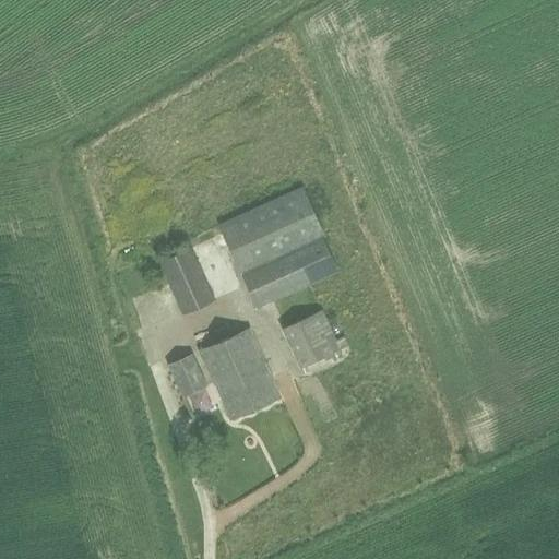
[(326,235),(304,186),(219,225),(258,307),(339,270),(323,237),(326,235)]
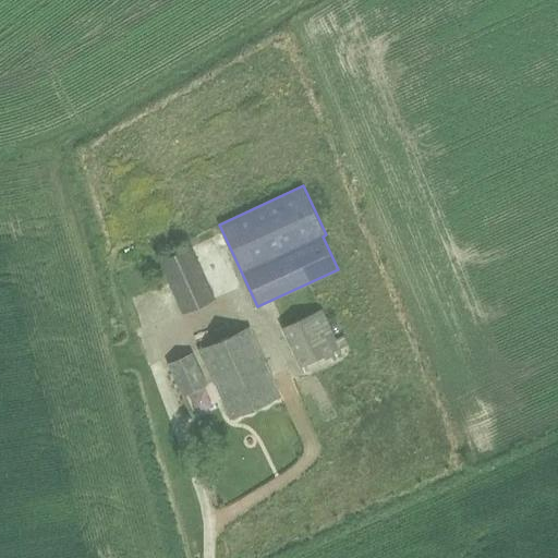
[(183,313),(213,300),(190,247),(159,261),(183,313)]
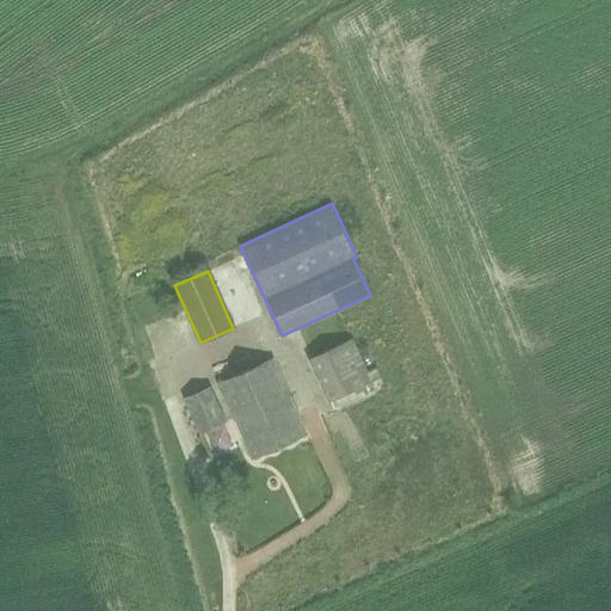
[(328,403),(372,382),(352,339),(308,359),(328,403)]
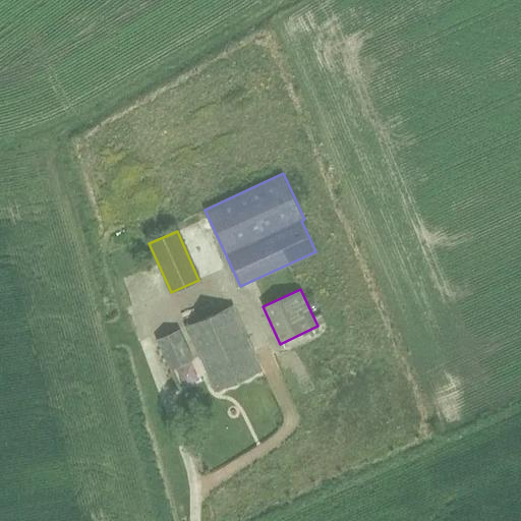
[(215,390),(259,369),(232,306),(187,327),(215,390)]
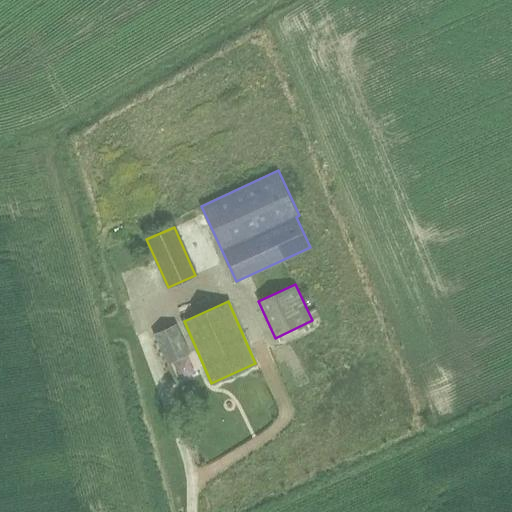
[(167,364),(190,354),(176,323),(154,333),(167,364)]
